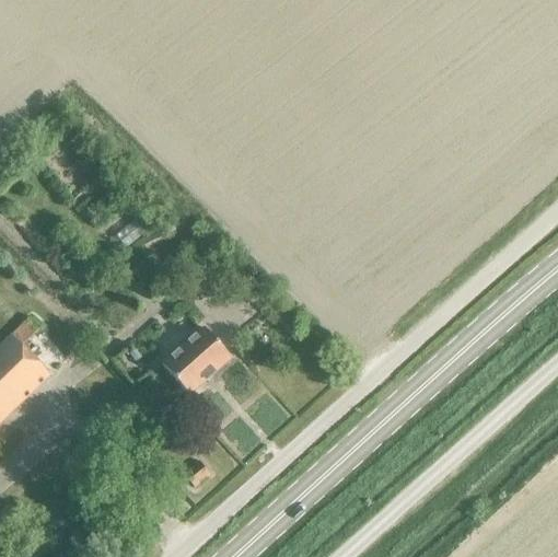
[(70,134),(64,140),(69,147),(76,140),(70,134)]
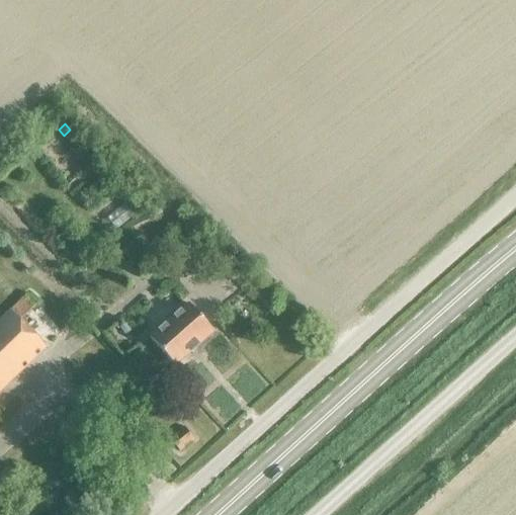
[(79,142),(69,149),(76,159),(87,151),(79,142)]
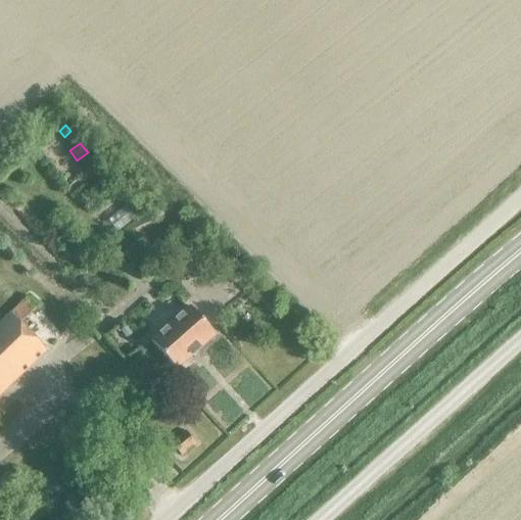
[(127,203),(108,219),(117,230),(137,216),(127,203)]
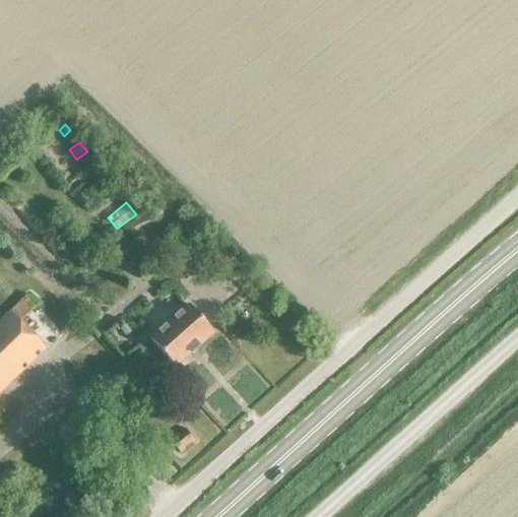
[(28,293),(0,320),(0,391),(48,346),(21,319),(34,308),(39,303),(28,293)]
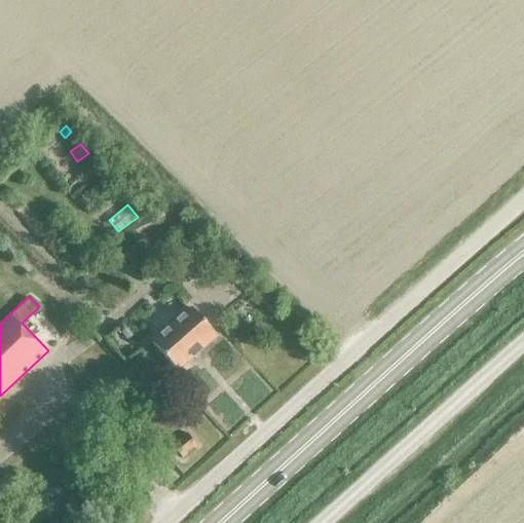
[(179,370),(218,335),(192,306),(153,341),(179,370)]
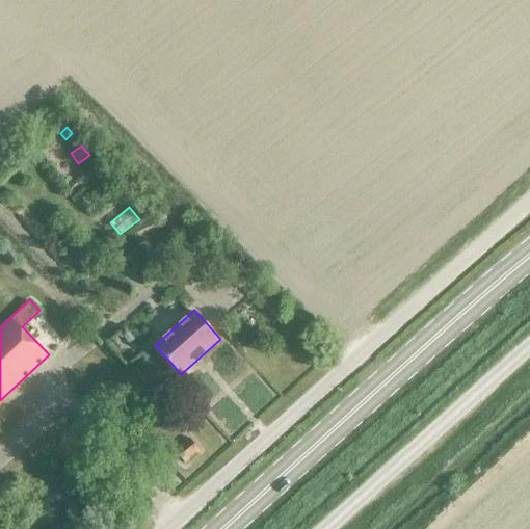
[(129,332),(124,336),(129,344),(135,339),(129,332)]
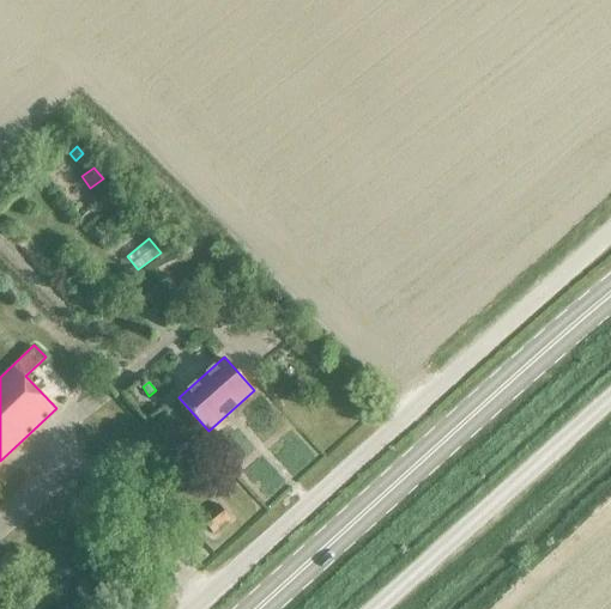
[(213,531),(231,518),(219,503),(203,516),(213,531)]
